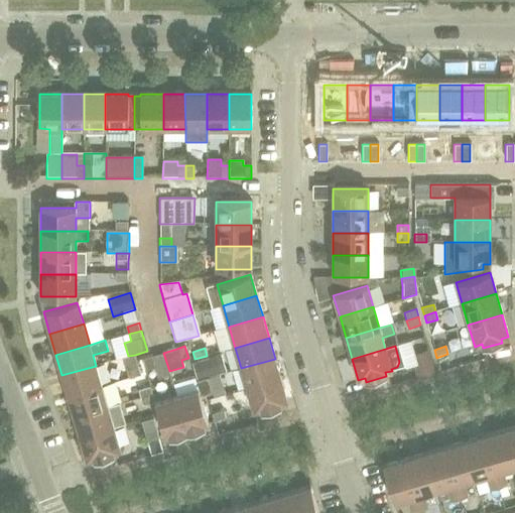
[(412,367),(416,379),(434,373),(428,351),(414,355),(409,356),(412,367)]
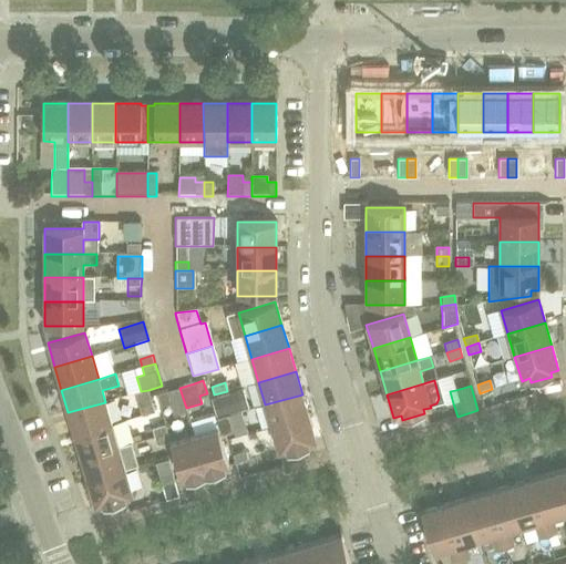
[(187,411),(186,408),(179,388),(164,392),(156,395),(160,408),(170,404),(173,414),(187,411)]
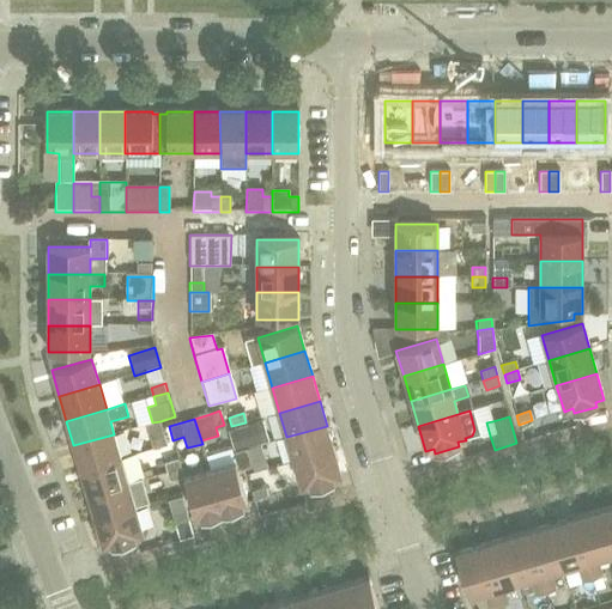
[(146,425),(151,442),(153,450),(167,446),(161,421),(152,422),(146,425)]
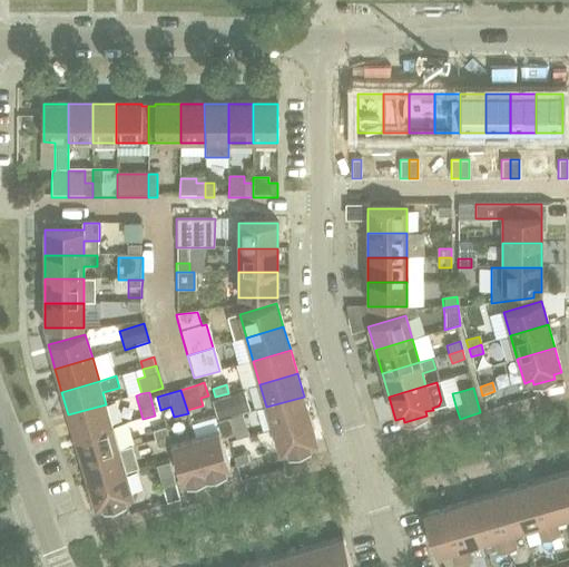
[(211,404),(216,422),(228,419),(244,414),(238,396),(211,404)]
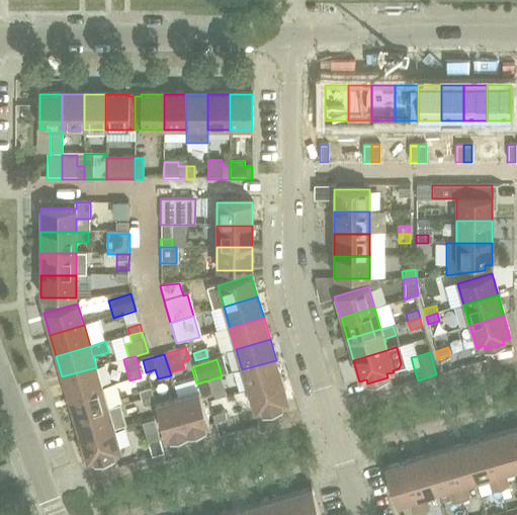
[(242,369),(248,391),(282,380),(276,360),(242,369)]
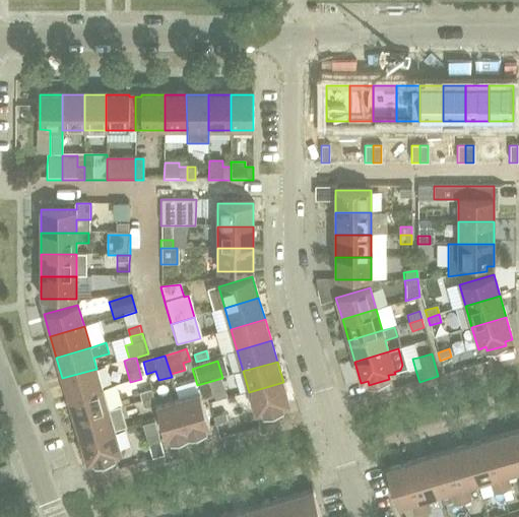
[(96,369),(62,378),(68,399),(103,389),(96,369)]
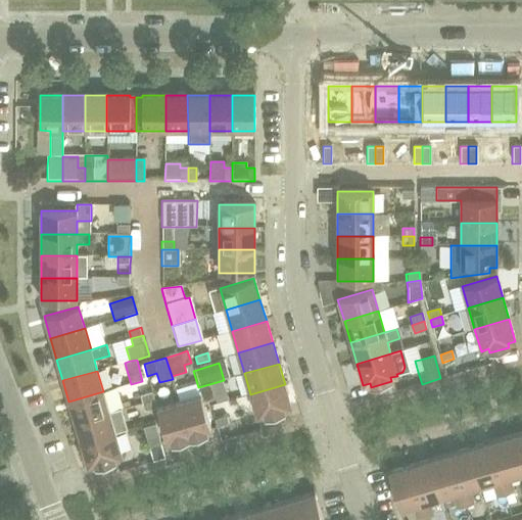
[(200,395),(203,404),(215,400),(212,391),(209,384),(198,387),(200,395)]
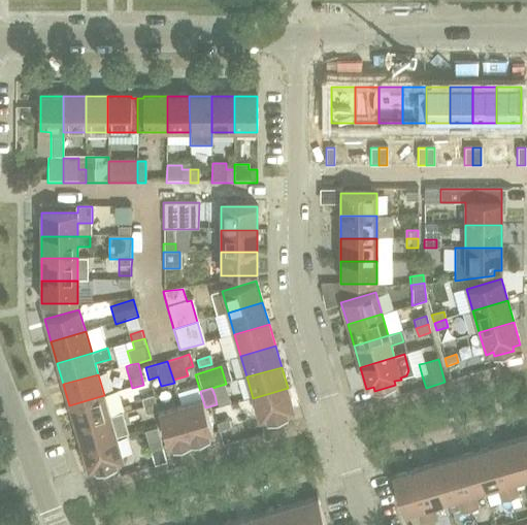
[(288,388),(253,398),(259,421),(266,419),(267,422),(288,417),(287,413),(294,411),(288,388)]
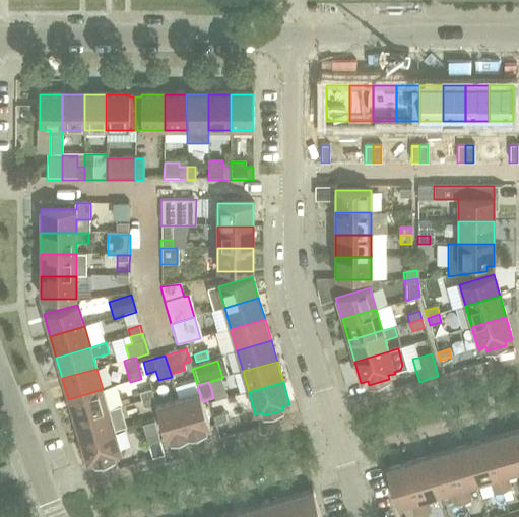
[(68,399),(74,421),(109,410),(103,389),(68,399)]
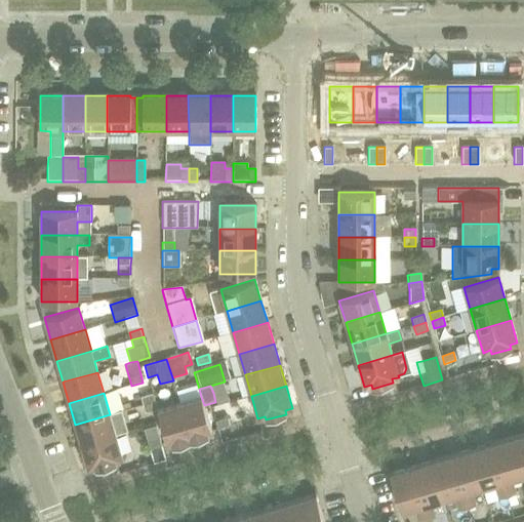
[(140,398),(143,405),(155,402),(153,394),(140,398)]
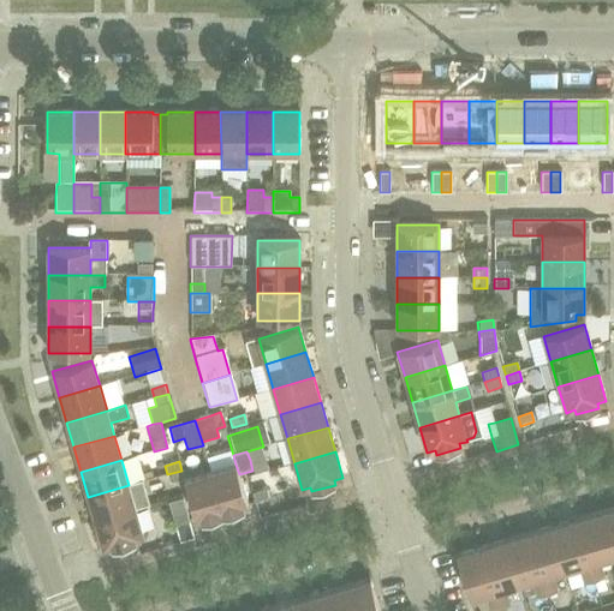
[(239,474),(236,465),(210,472),(224,516),(244,510),(243,507),(248,505),(239,474)]
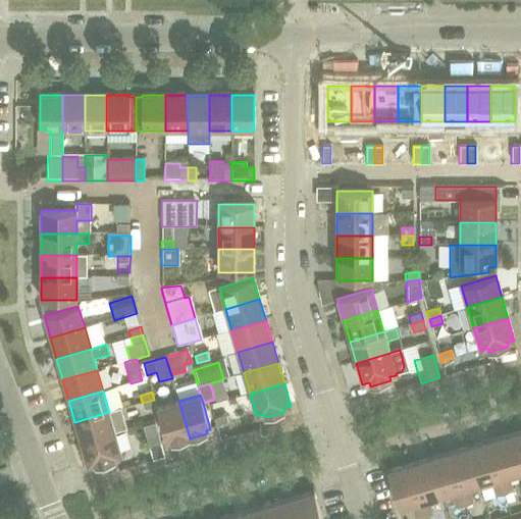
[(154,400),(142,403),(144,411),(156,407),(154,400)]
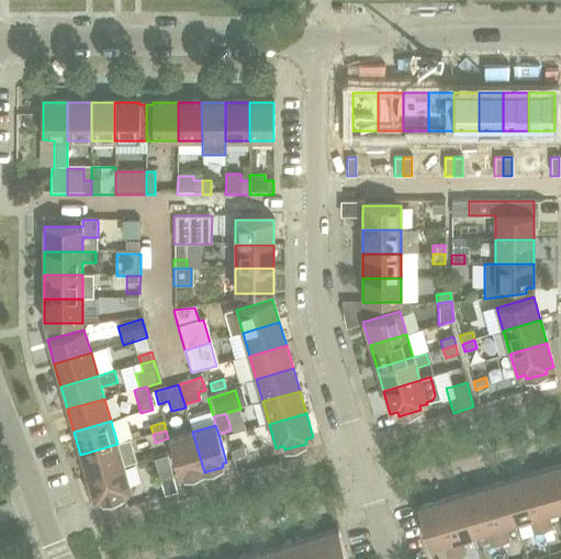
[(183,474),(184,479),(204,472),(192,432),(168,439),(179,476),(183,474)]
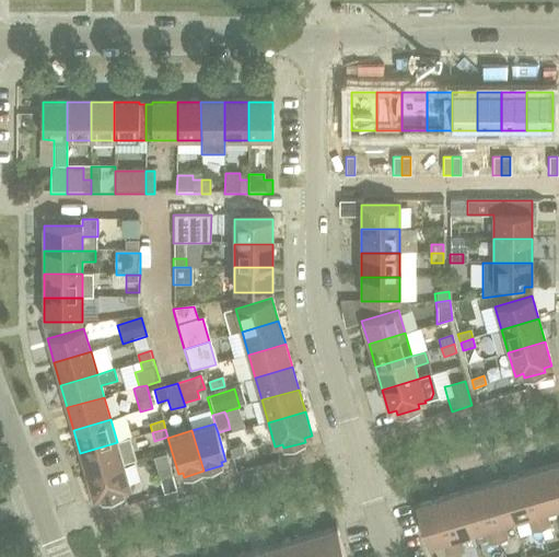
[(124,465),(117,442),(80,453),(86,475),(124,465)]
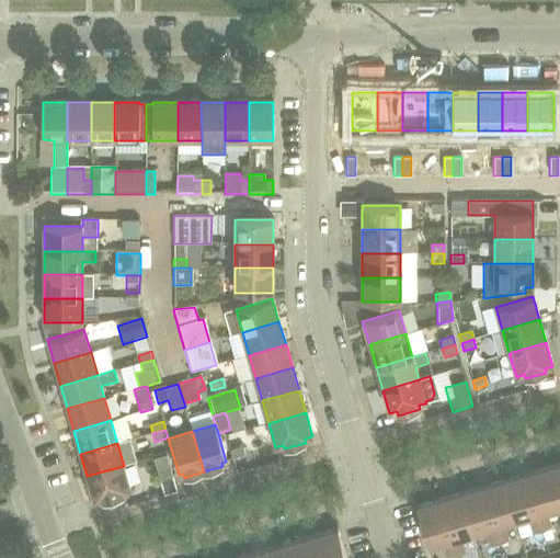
[(232,459),(244,456),(242,447),(230,452),(232,459)]
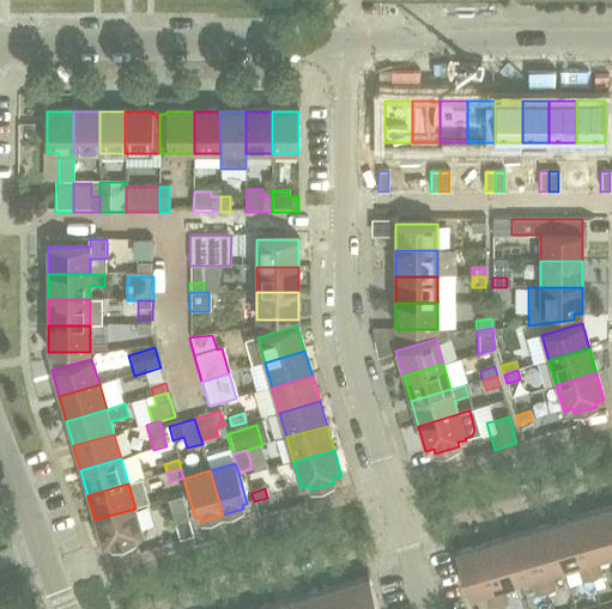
[(168,501),(171,516),(175,525),(188,521),(181,498),(168,501)]
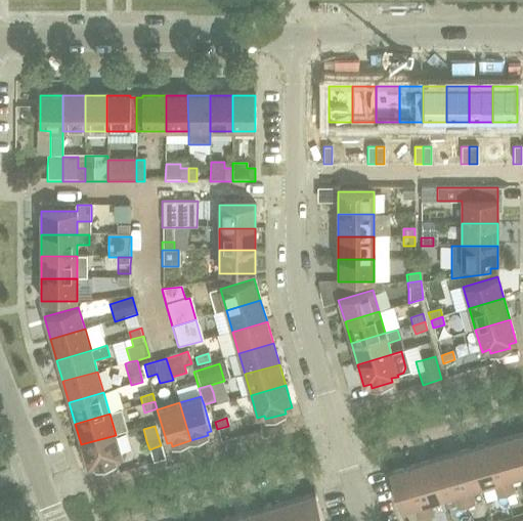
[(522,434),(511,438),(521,475),(522,474),(522,434)]
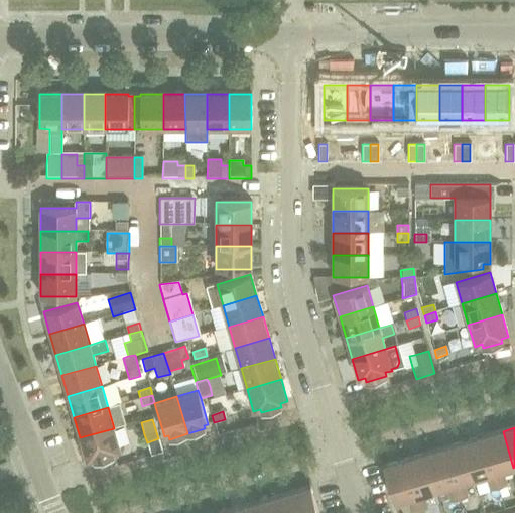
[(120,450),(114,428),(80,437),(86,460),(93,458),(94,462),(114,456),(113,452),(120,450)]
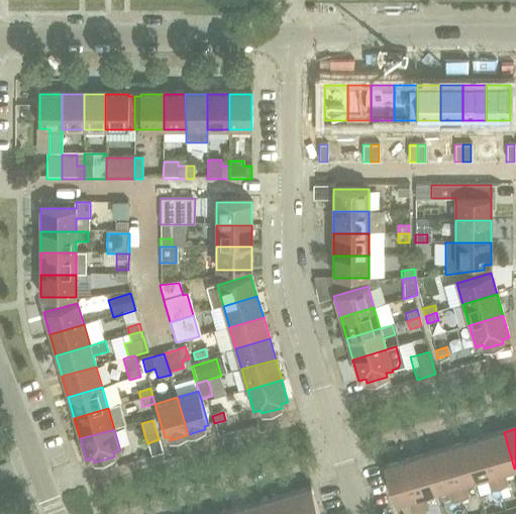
[(514,469),(504,432),(484,437),(499,490),(507,487),(502,473),(514,469)]
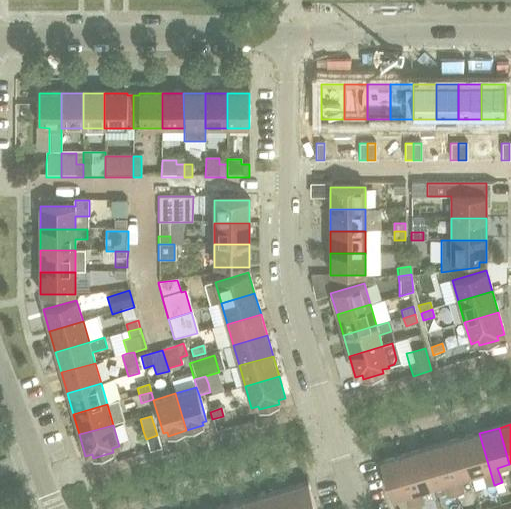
[(494,485),(479,433),(459,439),(470,476),(473,488),(485,484),(486,487),(494,485)]
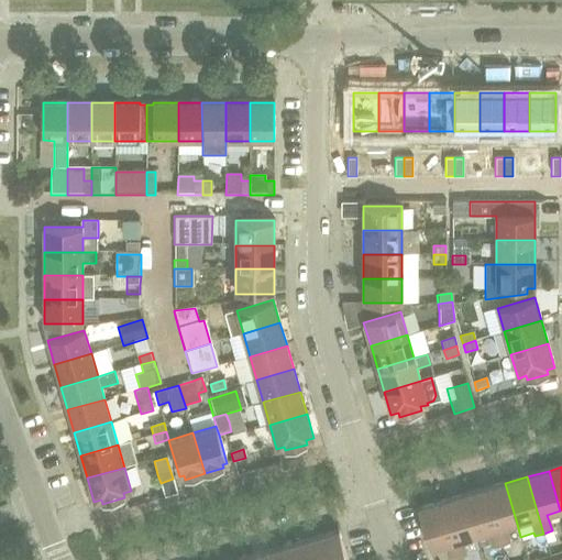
[(504,527),(517,524),(505,483),(484,490),(500,546),(508,544),(504,527)]
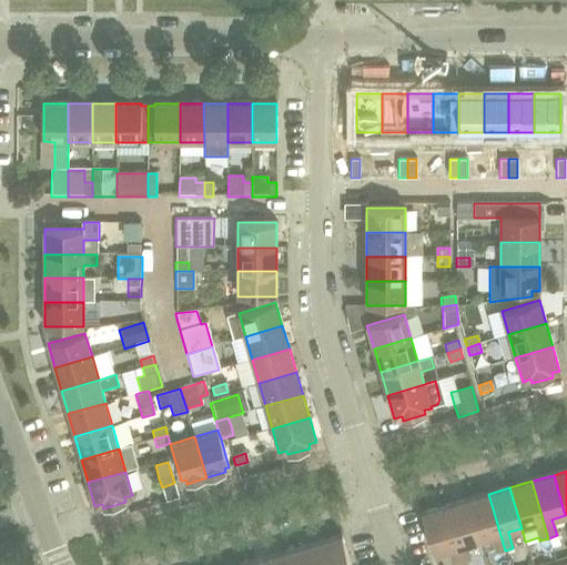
[(466,501),(478,541),(483,540),(485,547),(494,545),(496,553),(499,564),(504,564),(508,563),(505,551),(488,494),(466,501)]
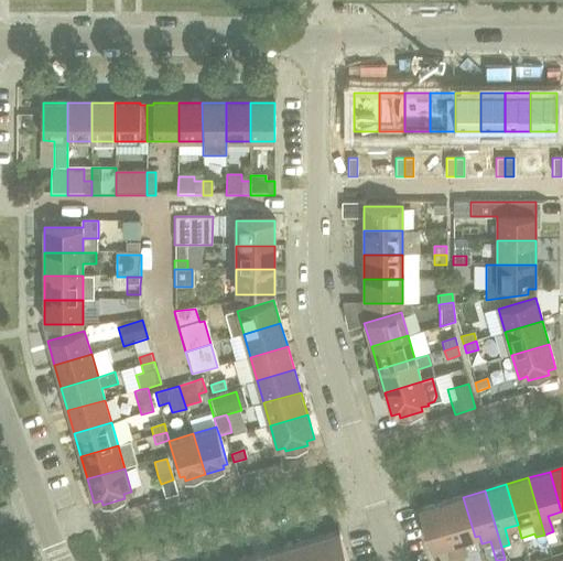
[(442,503),(458,560),(467,560),(462,541),(475,537),(463,497),(442,503)]
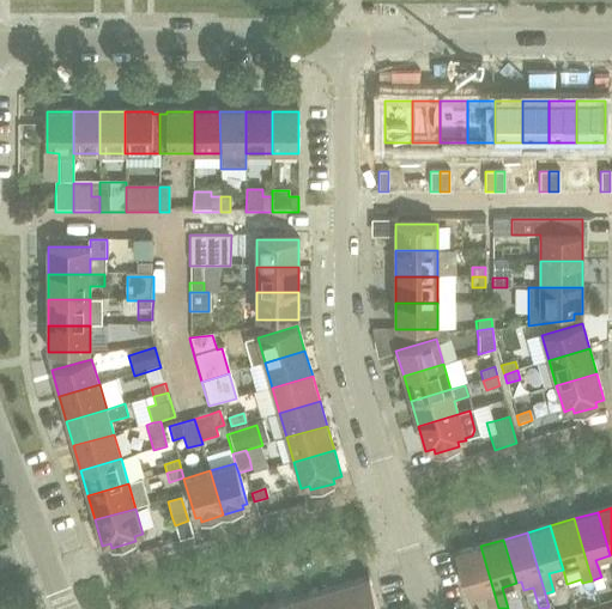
[(455,553),(468,597),(484,592),(488,608),(498,608),(480,546),(455,553)]
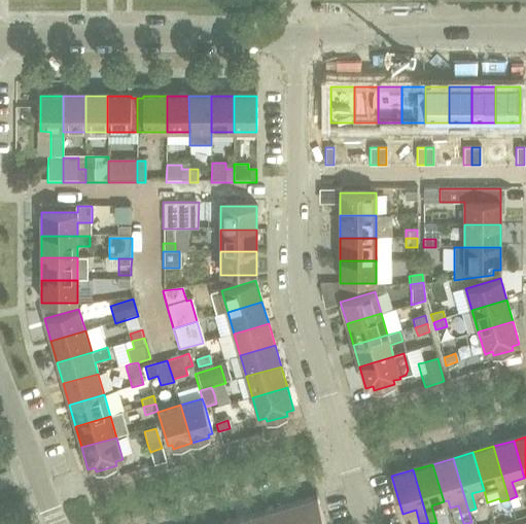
[(324,523),(317,497),(296,503),(302,523),(324,523)]
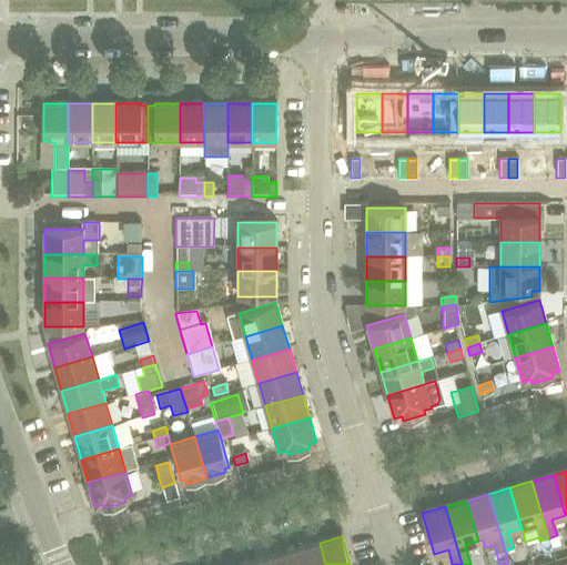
[(325,564),(320,543),(297,550),(302,564),(325,564)]
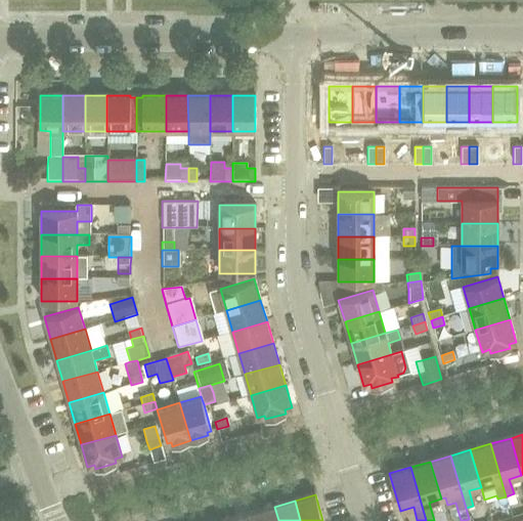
[(278,520),(274,507),(254,513),(256,520),(278,520)]
